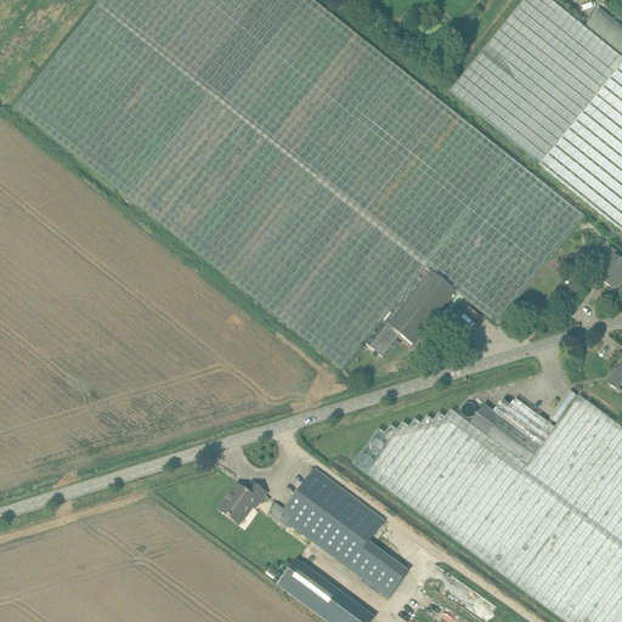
[(334,362),(343,371),(365,344),(383,358),(400,335),(412,345),(456,292),(498,326),(515,305),(584,218),(312,0),(100,0),(15,108),(334,362)]
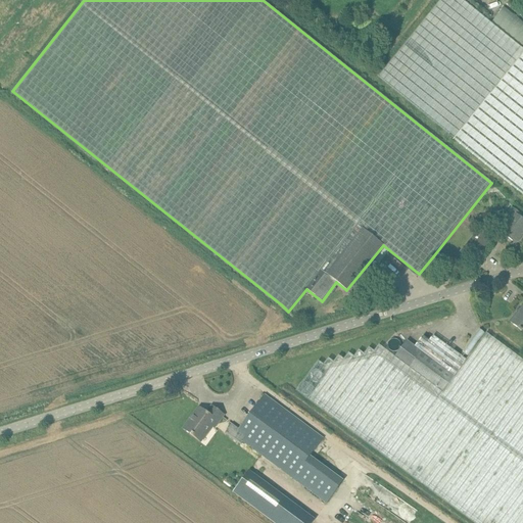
[(460,0),(439,0),(377,79),(522,195),(522,20),(504,7),(490,24),(460,0)]
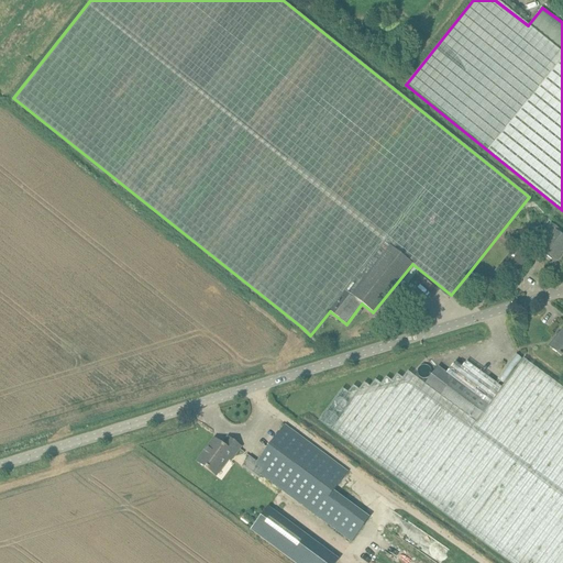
[(562,249),(562,238),(562,236),(554,231),(556,228),(551,222),(543,231),(551,238),(547,242),(540,251),(553,261),(560,252),(559,251),(562,247),(562,249)]
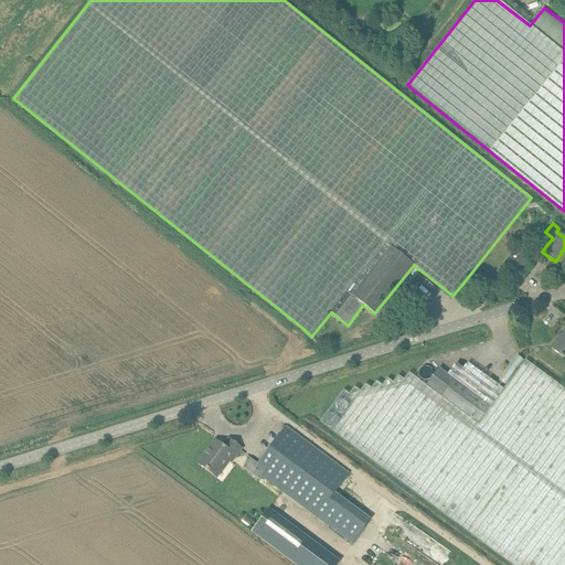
[(498,273),(511,284),(533,257),(525,249),(519,245),(504,265),(498,273)]
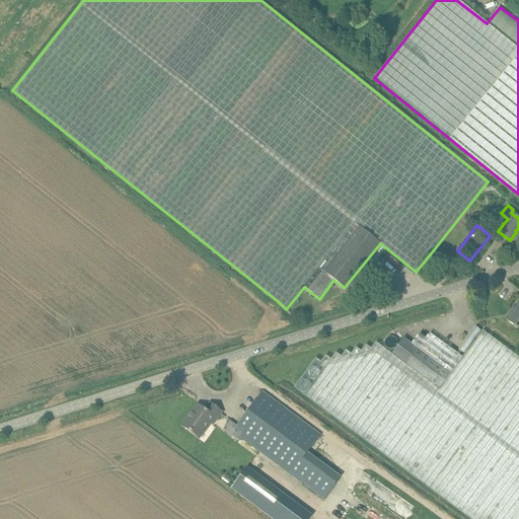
[(518,303),(514,310),(516,311),(508,320),(518,329),(518,303)]
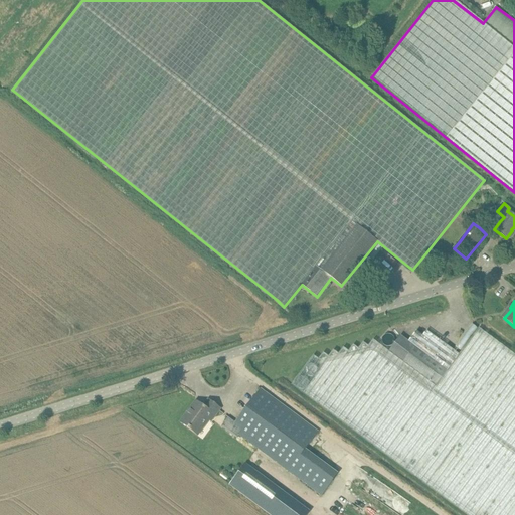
[(514,514),(514,355),(479,328),(462,351),(459,355),(426,331),(422,336),(416,331),(408,342),(400,336),(388,352),(373,340),(368,346),(363,343),(358,349),(353,345),(348,352),(343,348),(338,354),(333,351),(329,357),(323,353),(319,360),(313,356),(292,385),(466,514),(514,514)]
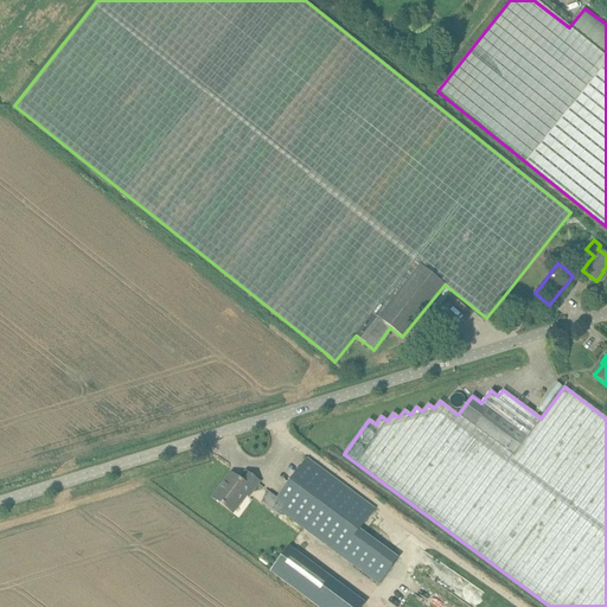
[(307,459),(273,505),(282,512),(379,585),(393,567),(353,538),(360,529),(375,510),(307,459)]
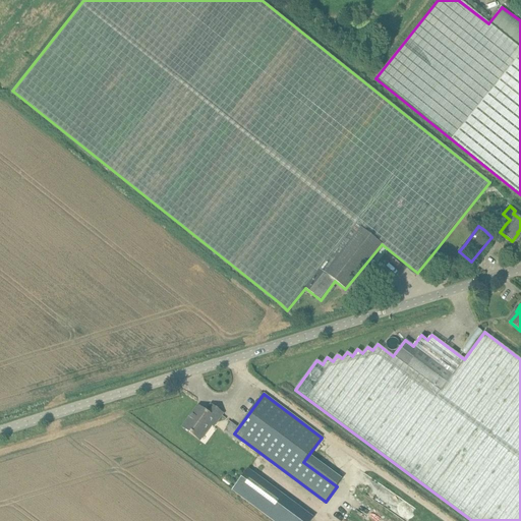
[(197,440),(200,442),(213,426),(214,427),(218,421),(223,414),(211,405),(206,412),(198,406),(182,427),(190,433),(197,440)]
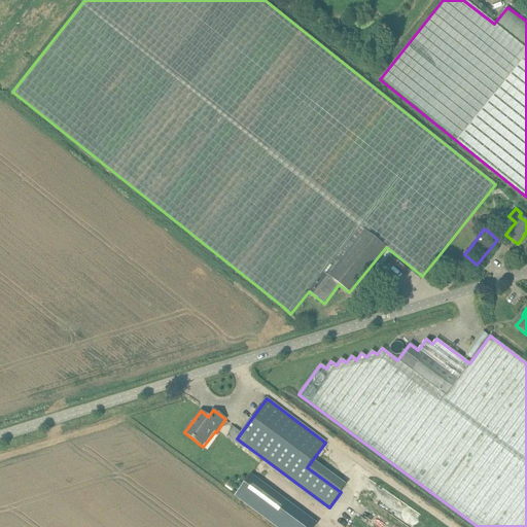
[(235,496),(277,526),(314,526),(317,524),(251,475),(235,496)]
